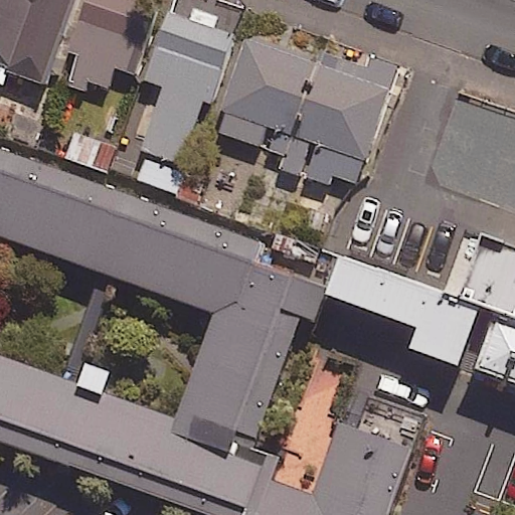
[(76,0),(0,0),(0,58),(7,61),(4,71),(49,87),(76,0)]
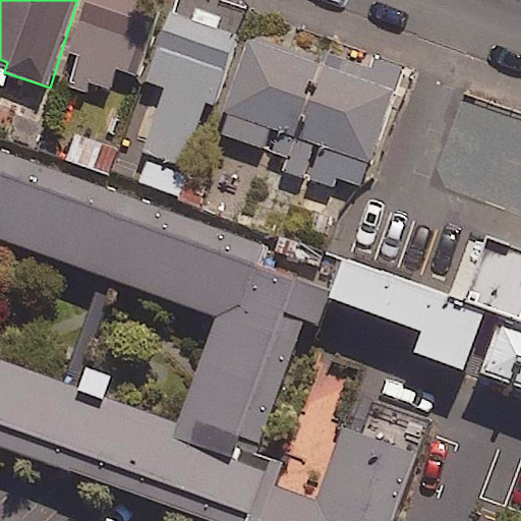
[(161,4),(147,0),(84,0),(68,54),(79,58),(70,87),(87,92),(90,81),(131,95),(161,4)]
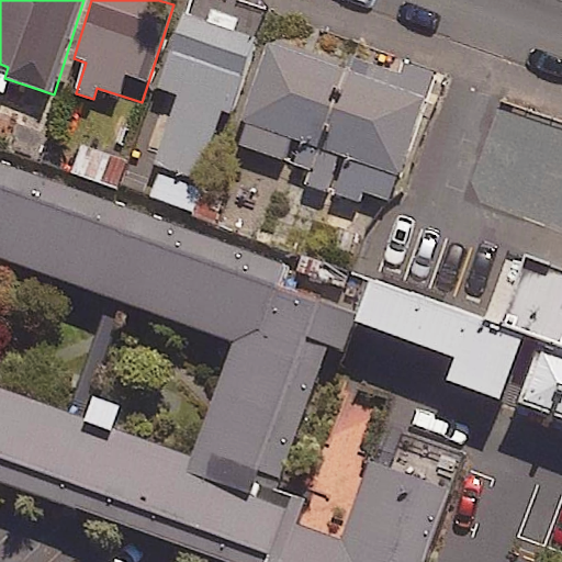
[(257,36),(181,12),(157,87),(176,93),(150,170),(199,186),(222,113),(232,116),(257,36)]
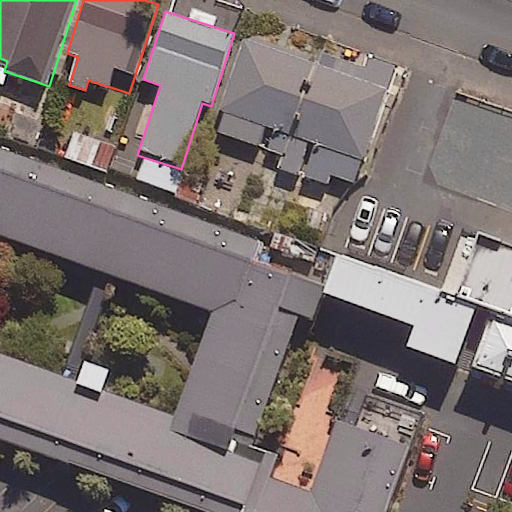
[(286,155),(320,64),(247,37),(213,128),(286,155)]
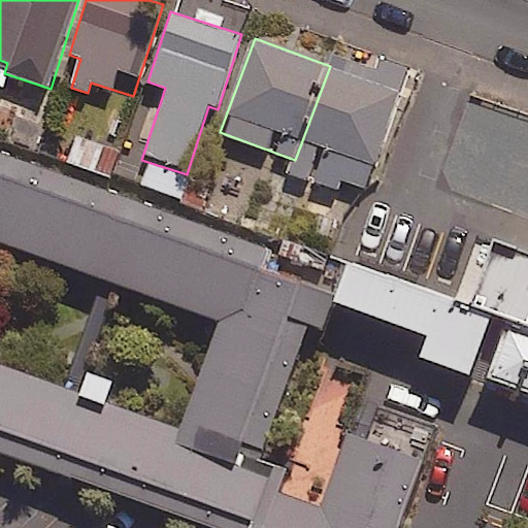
[(330,66),(295,160),(291,171),(361,197),(400,92),(330,66)]
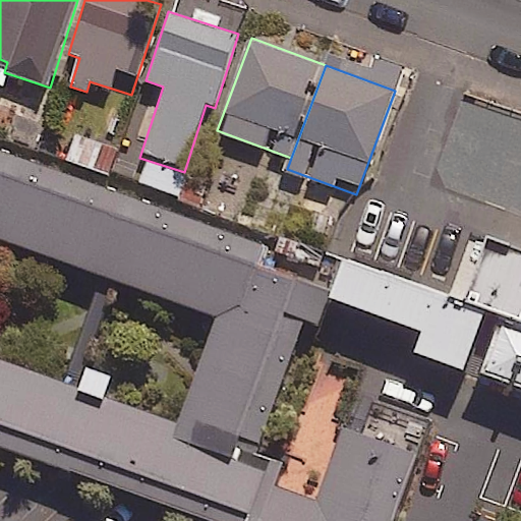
[(403,520),(424,466),(337,433),(309,507),(249,484),(333,264),(0,137),(0,482),(102,520),(403,520)]
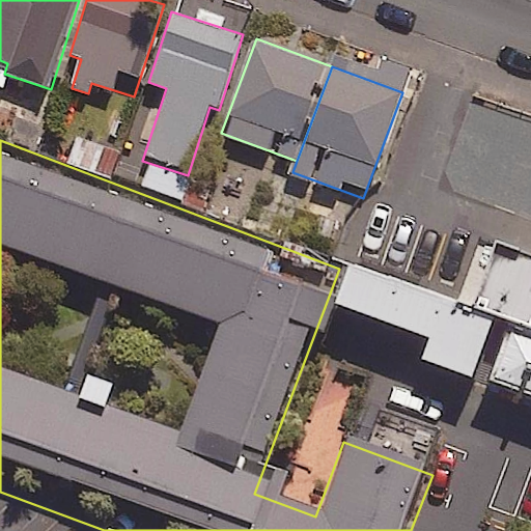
[(530,327),(530,256),(498,246),(476,308),(530,327)]
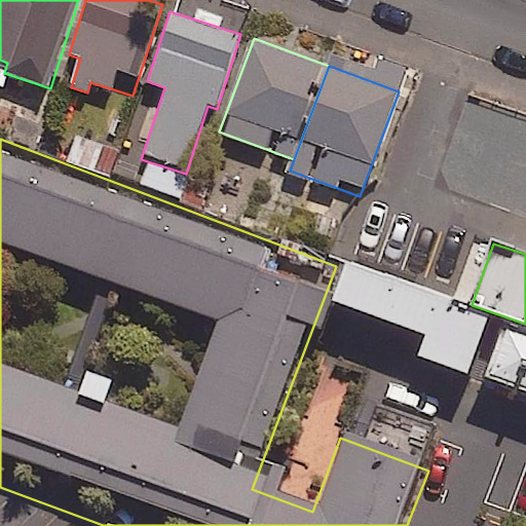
[(525,327),(506,320),(487,370),(525,384),(525,327)]
